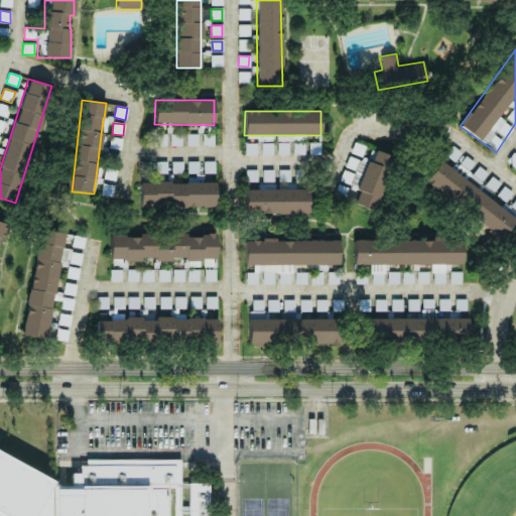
[(171,135),(170,145),(181,146),(181,135),(171,135)]
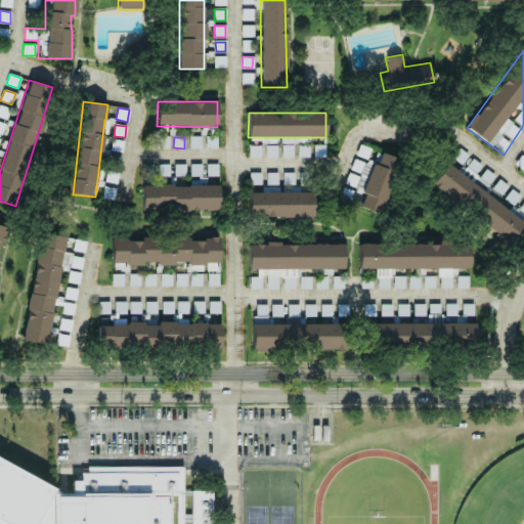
[(190,147),(201,147),(201,137),(189,137),(190,147)]
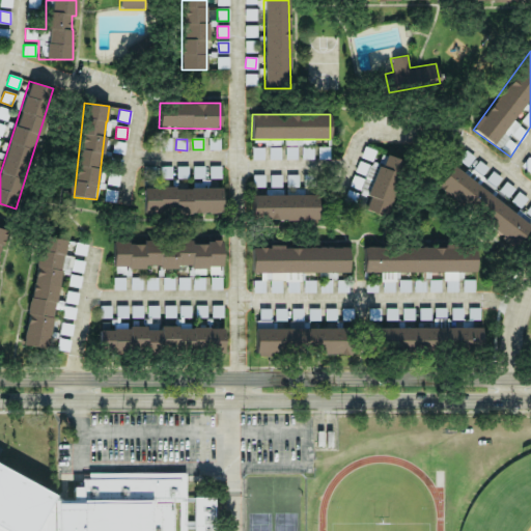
[(208,139),(208,149),(220,150),(220,139),(208,139)]
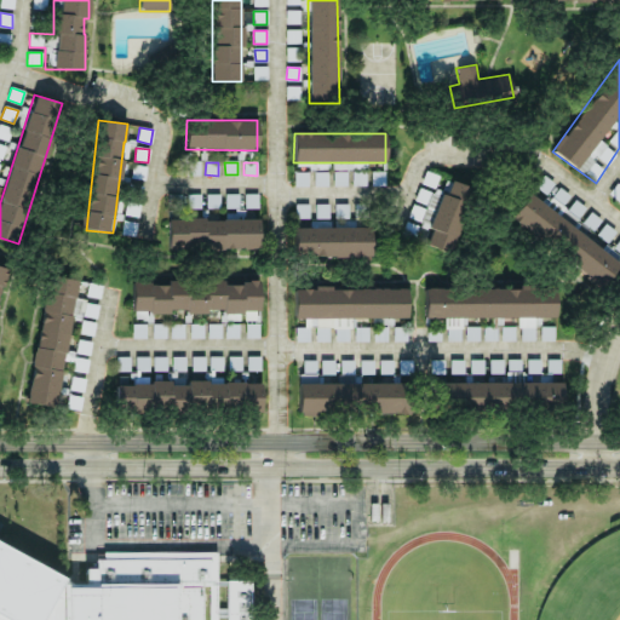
[(294,185),(308,187),(308,173),(294,172),(294,185)]
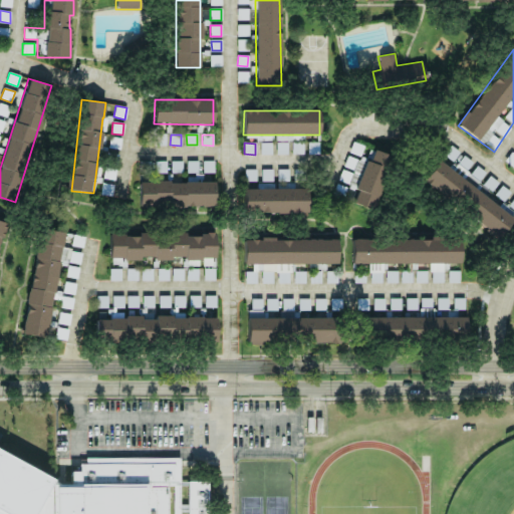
[(444,155),(453,161),(459,152),(450,146),(444,155)]
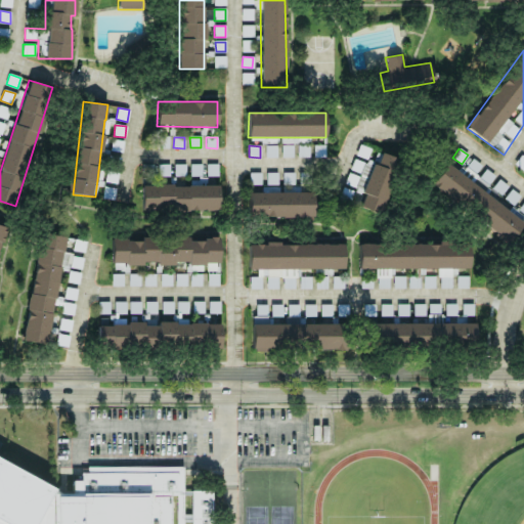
[(523,154),(515,167),(523,172),(523,154)]
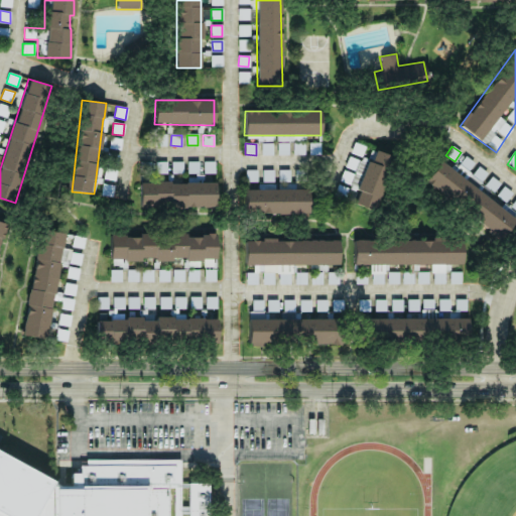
[(515,220),(439,159),(423,179),(500,240),(515,220)]
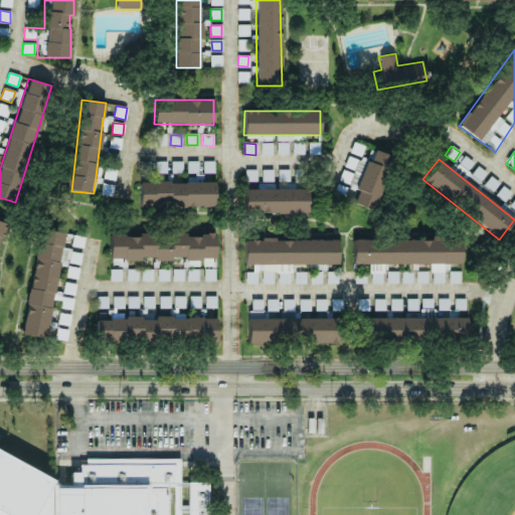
[(151,161),(139,161),(139,173),(151,173),(151,161)]
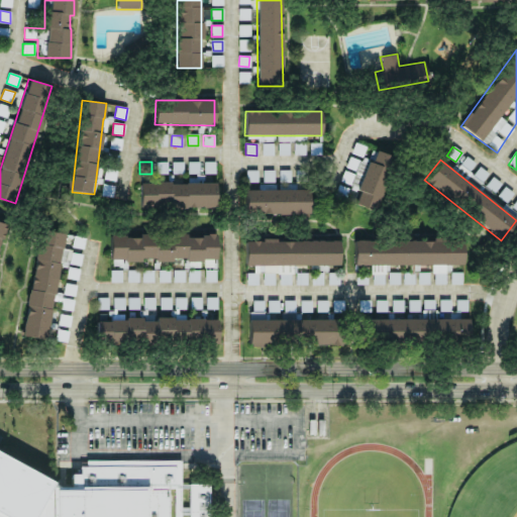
[(173,174),(183,174),(183,162),(172,163),(173,174)]
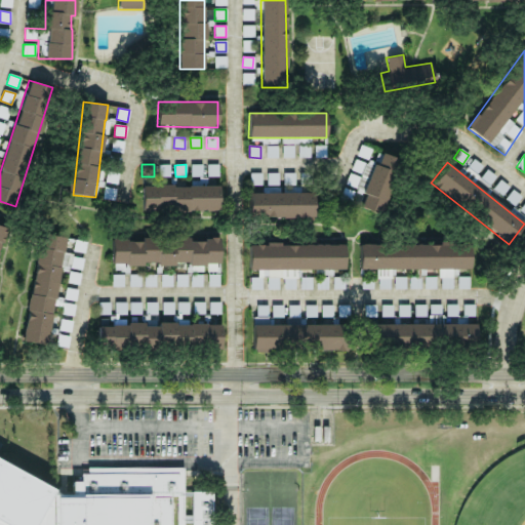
[(202,176),(202,164),(191,164),(192,176),(202,176)]
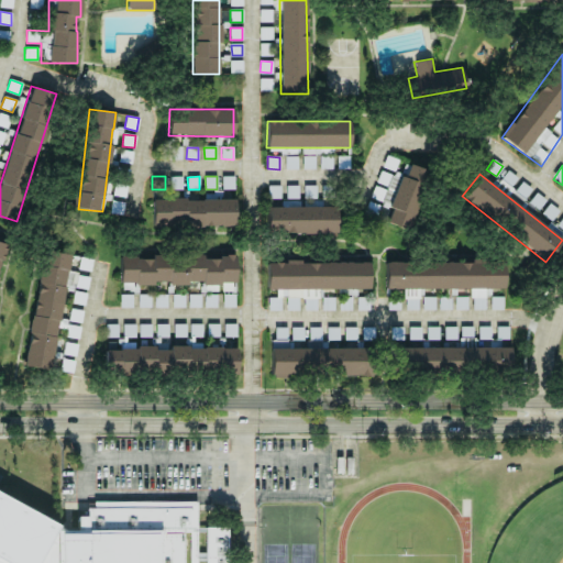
[(222,189),(234,189),(234,176),(222,176),(222,189)]
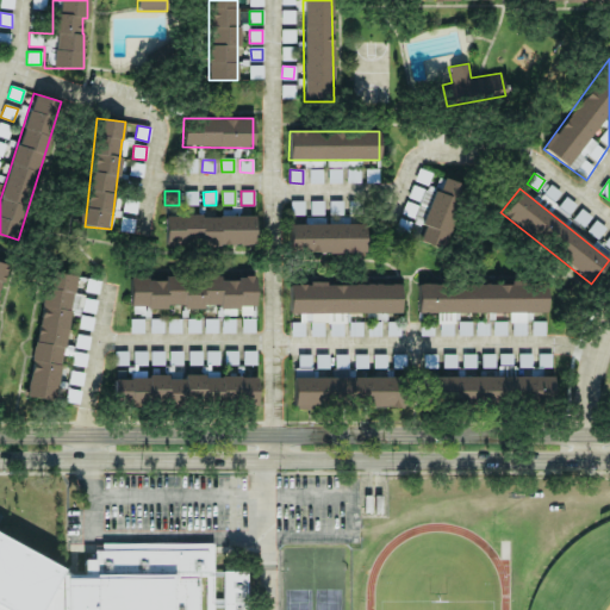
[(291,215),(304,215),(304,201),(291,201),(291,215)]
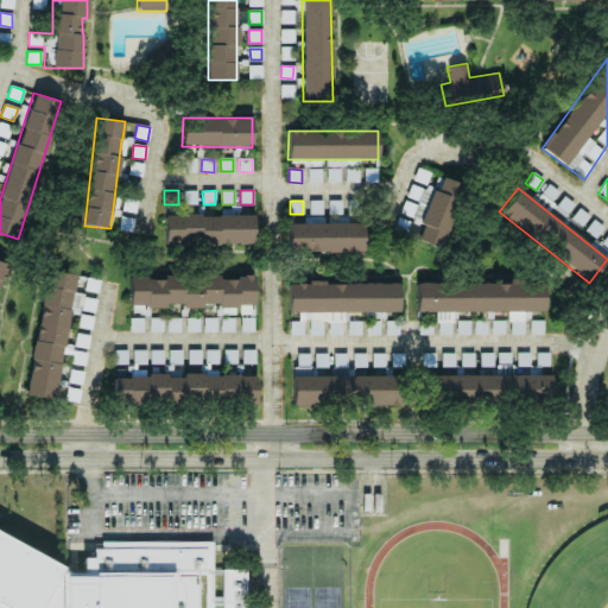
[(254,244),(253,214),(164,215),(164,245),(254,244)]
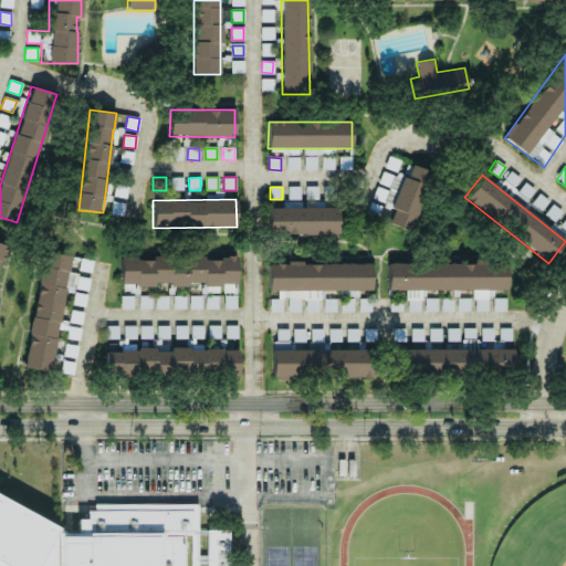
[(338,207),(269,208),(269,234),(338,234),(338,207)]
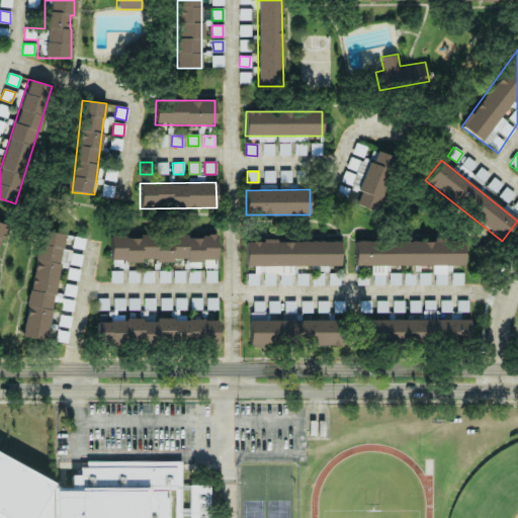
[(48,340),(63,234),(38,230),(23,337),(48,340)]
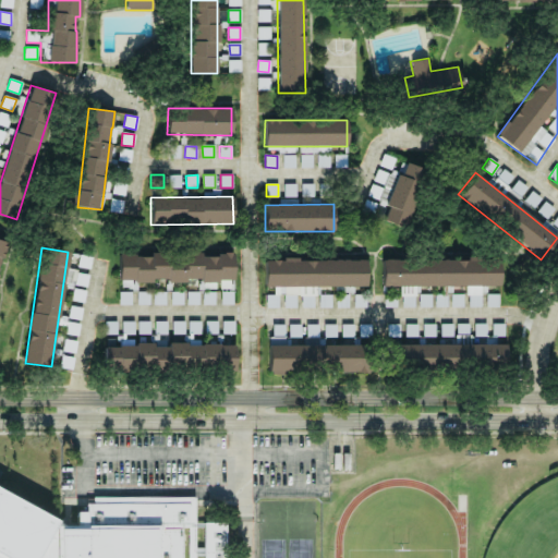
[(118,255),(118,280),(184,281),(184,280),(233,280),(233,253),(218,252),(218,257),(202,257),(202,253),(149,253),(149,255),(118,255)]
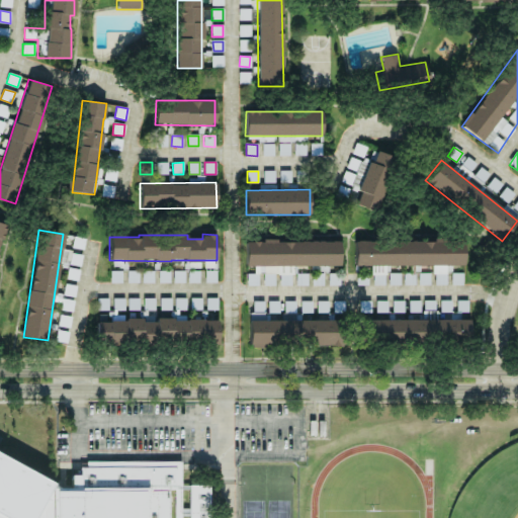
[(340,241),(245,241),(246,266),(255,266),(255,272),(264,272),(264,282),(274,282),(274,273),(283,273),(283,266),(341,266),(340,241)]
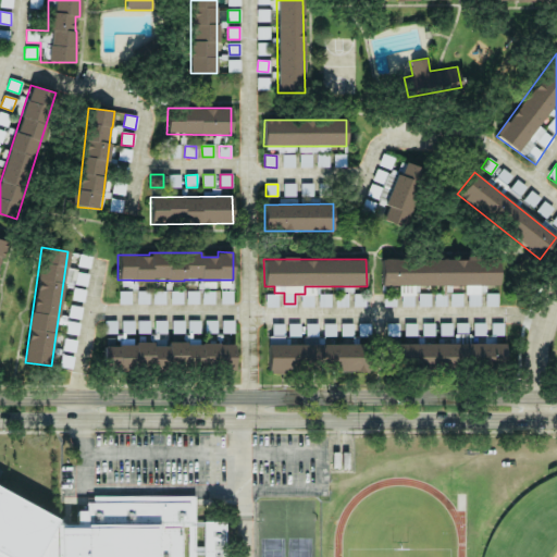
[(381,286),(467,286),(467,306),(481,306),(481,286),(498,286),(498,259),(381,259),(381,286)]
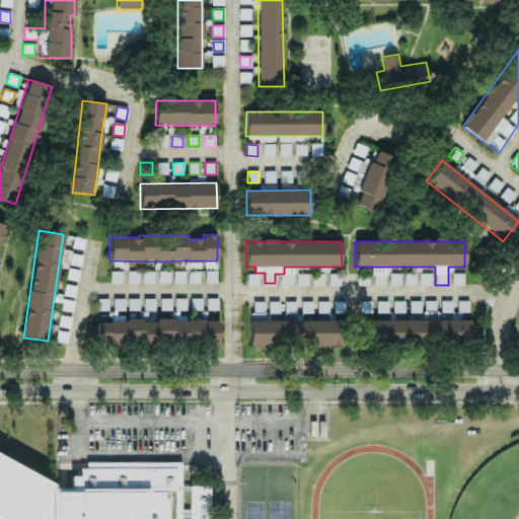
[(60,264),(79,268),(81,255),(62,251),(60,264)]
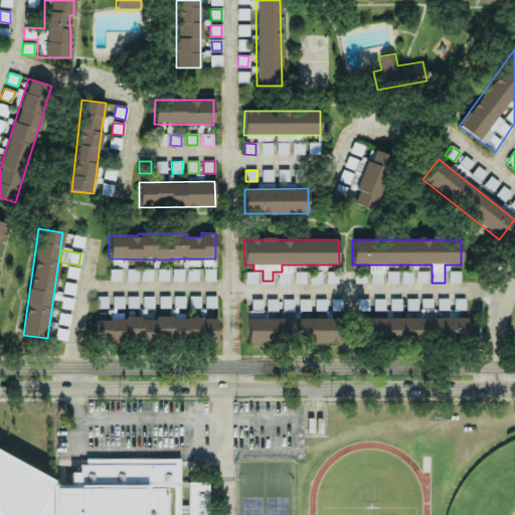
[(203,281),(215,281),(215,259),(203,260),(203,281)]
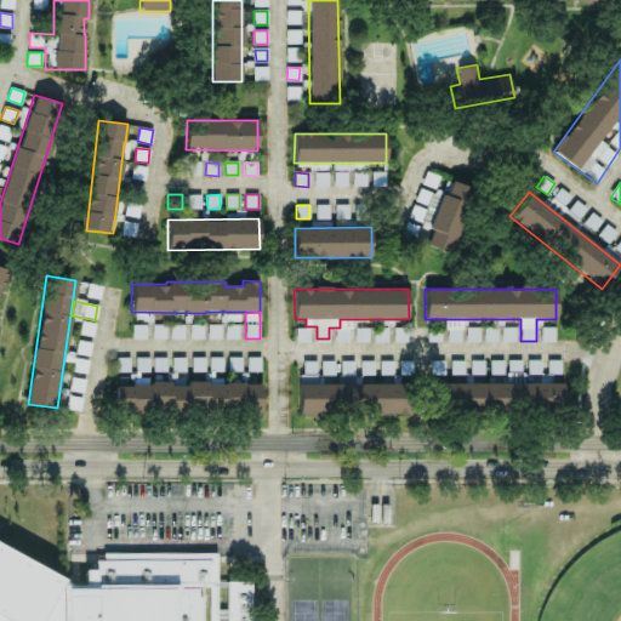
[(166,339),(166,325),(153,325),(153,339),(166,339)]
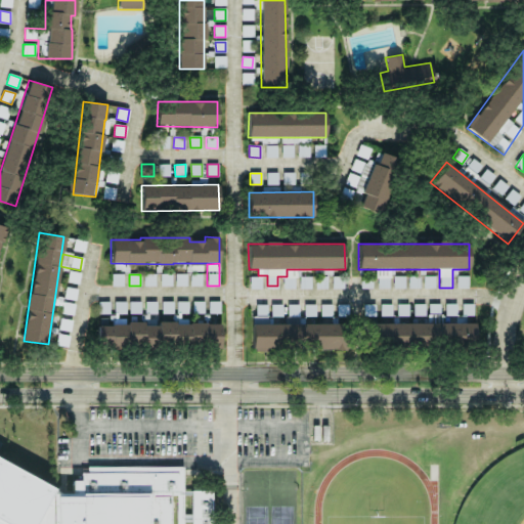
[(155,286),(155,274),(144,274),(144,286),(155,286)]
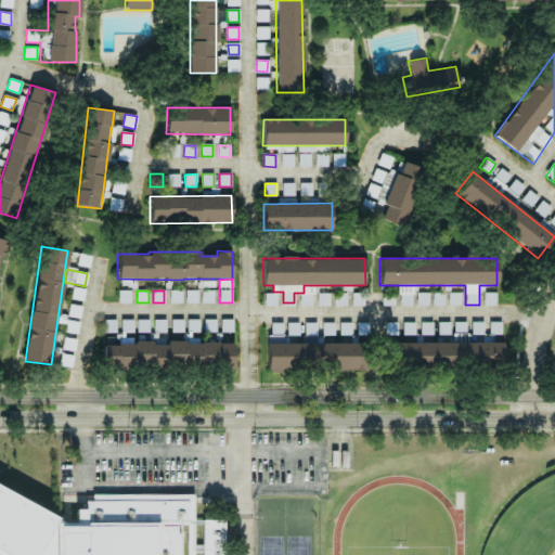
[(170,302),(182,302),(181,291),(170,291),(170,302)]
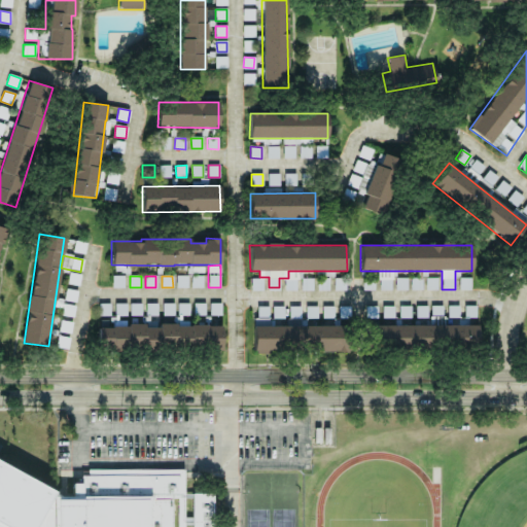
[(187,287),(187,276),(176,276),(176,287),(187,287)]
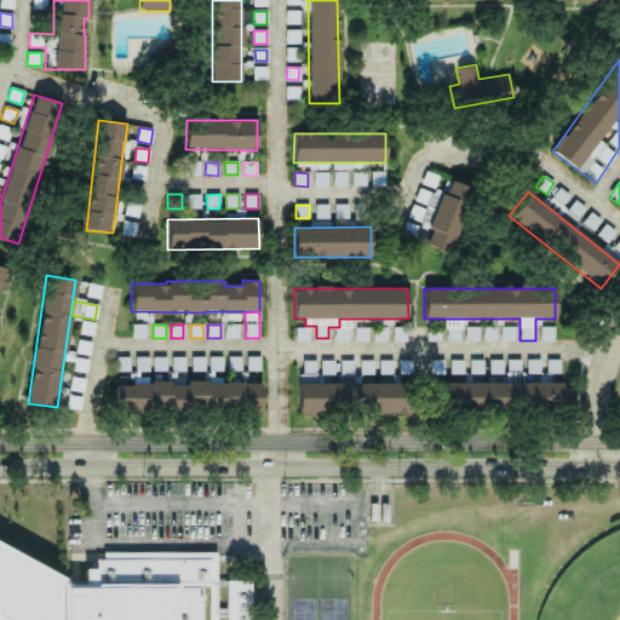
[(225,338),(239,338),(239,325),(225,325),(225,338)]
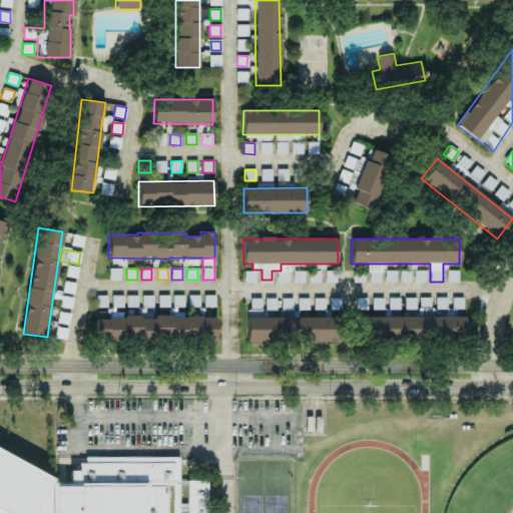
[(120,270),(109,270),(109,280),(120,280),(120,270)]
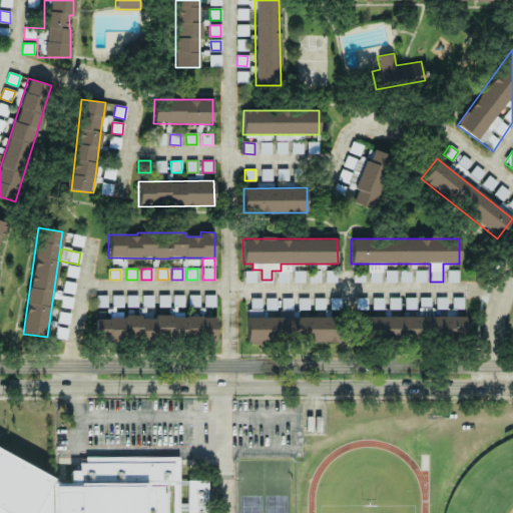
[(169,295),(158,296),(158,307),(169,307),(169,295)]
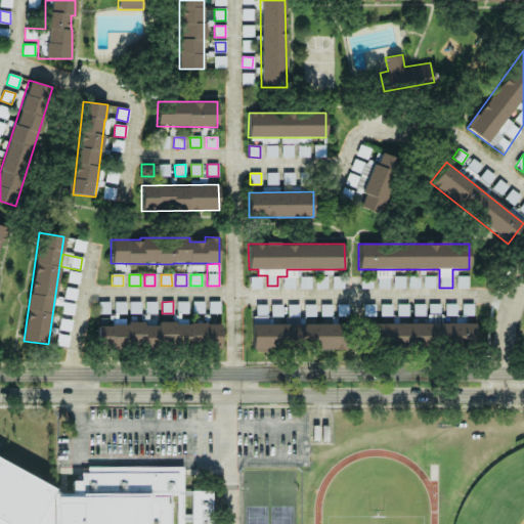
[(187,301),(176,302),(177,313),(187,312),(187,301)]
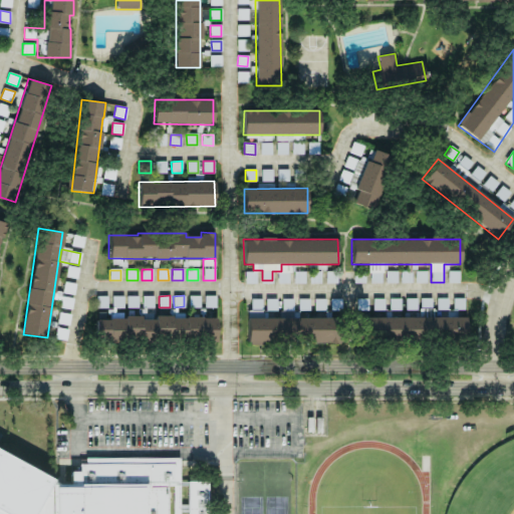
[(138,296),(127,296),(127,307),(138,307),(138,296)]
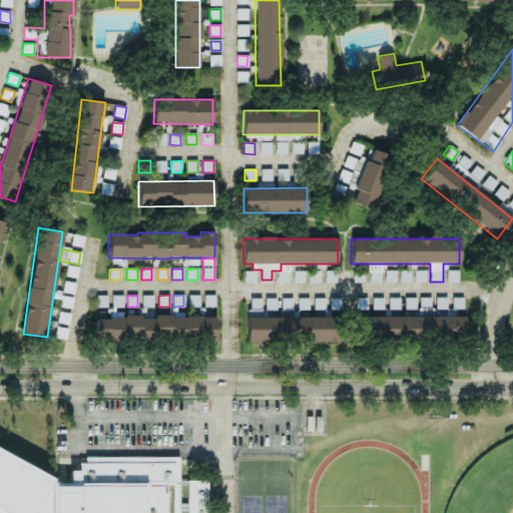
[(61,307),(72,309),(73,298),(62,297),(61,307)]
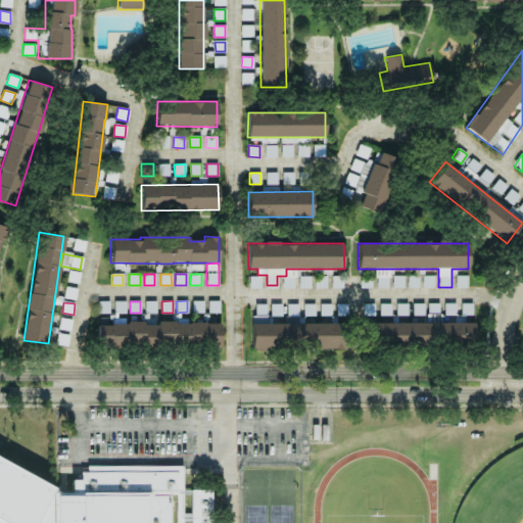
[(397,316),(408,316),(408,304),(397,304),(397,316)]
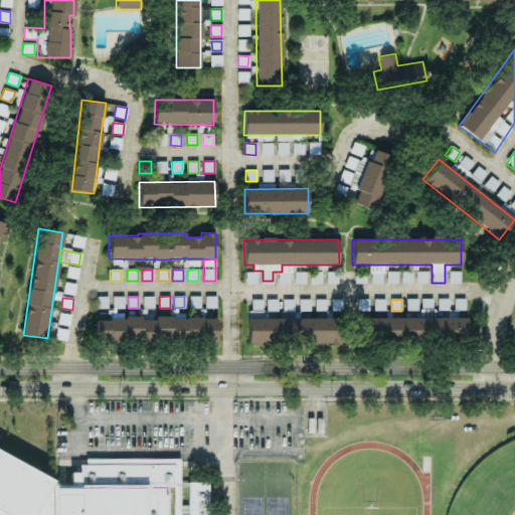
[(68,326),(71,315),(60,313),(57,323),(68,326)]
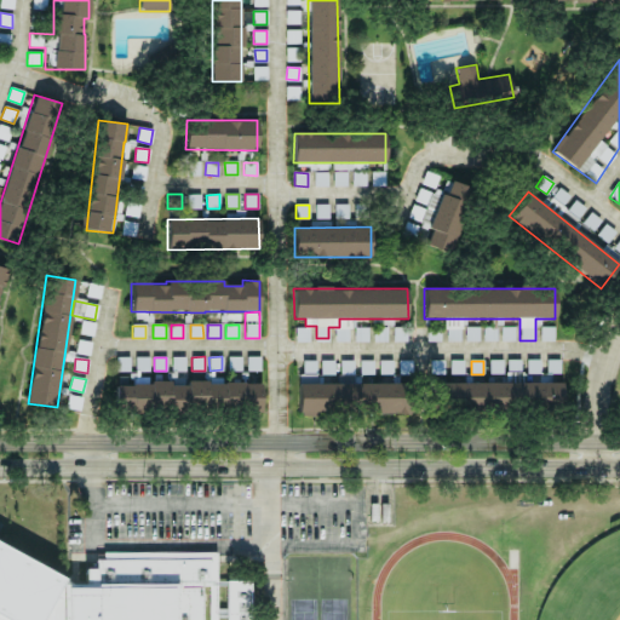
[(262,411),(262,382),(188,380),(188,384),(116,384),(116,411),(262,411)]
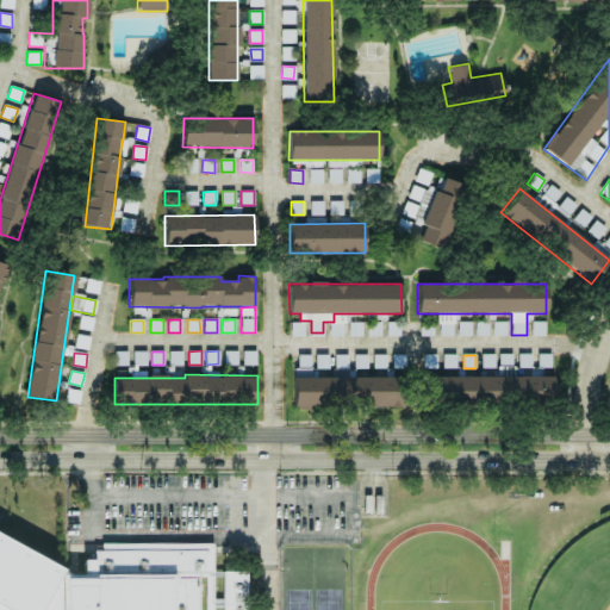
[(553,375),(433,378),(433,403),(553,402),(553,375)]
